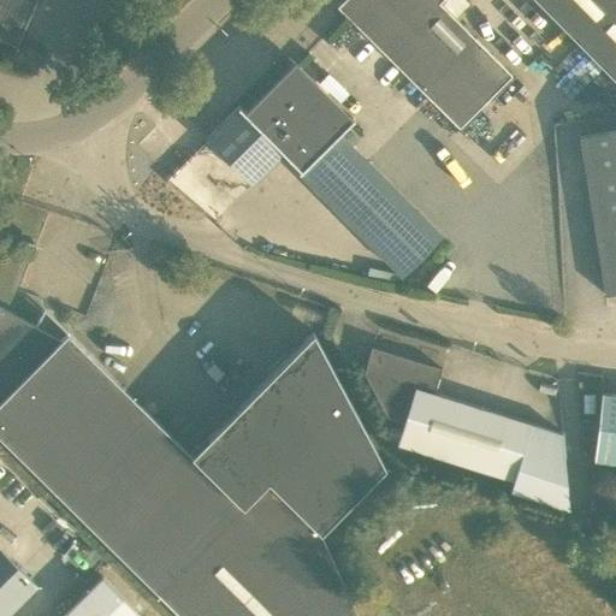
[(0,0),(0,37),(17,46),(36,0),(0,0)]
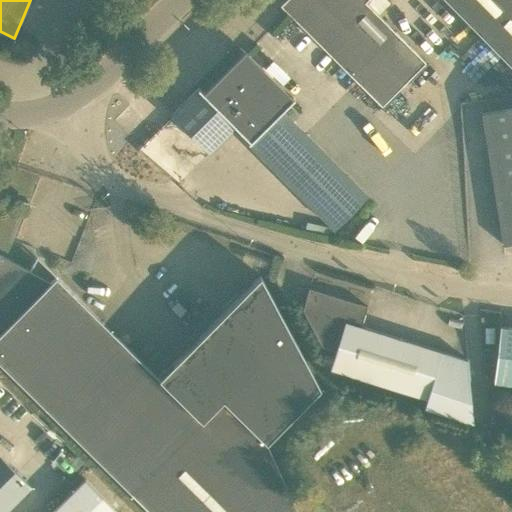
[(285,0),(280,5),(364,89),(357,96),(374,112),(381,105),(383,107),(426,63),(365,3),(367,0),(285,0)]
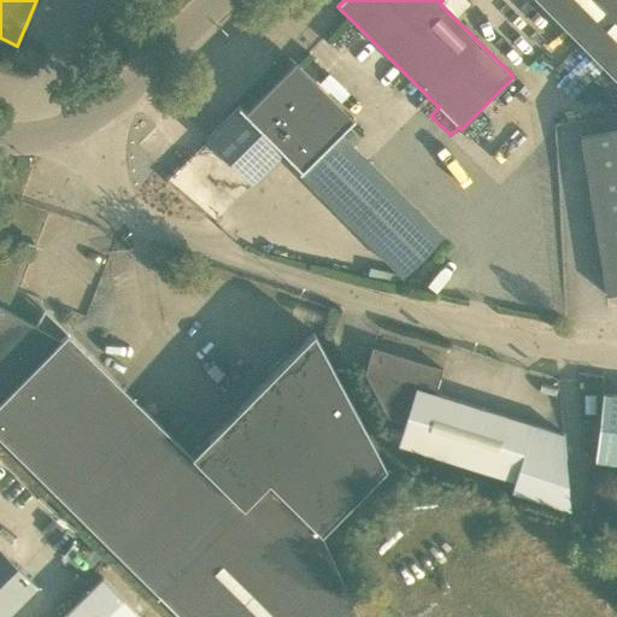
[(616,0),(536,0),(616,81),(616,0)]
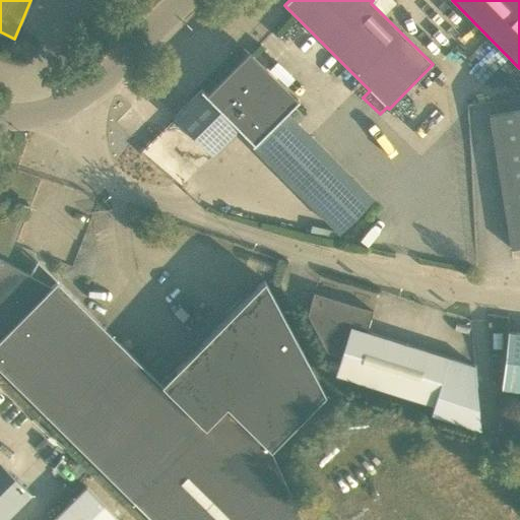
[(296,102),(249,55),(208,95),(201,89),(174,117),(212,155),(240,129),(253,143),(252,144),(340,234),(374,200),(286,113),(299,101),(298,100),(296,102)]
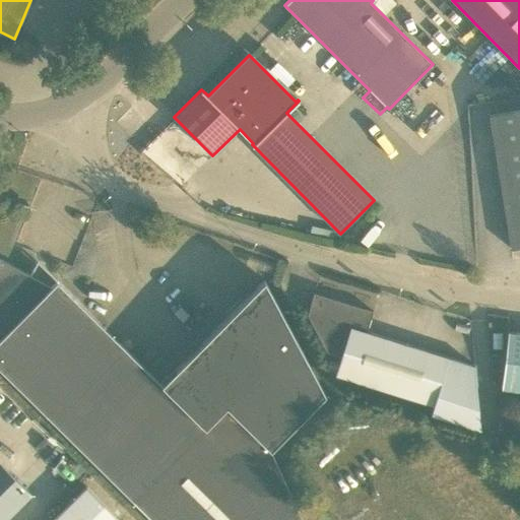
[(511,249),(519,247),(519,113),(491,118),(511,249)]
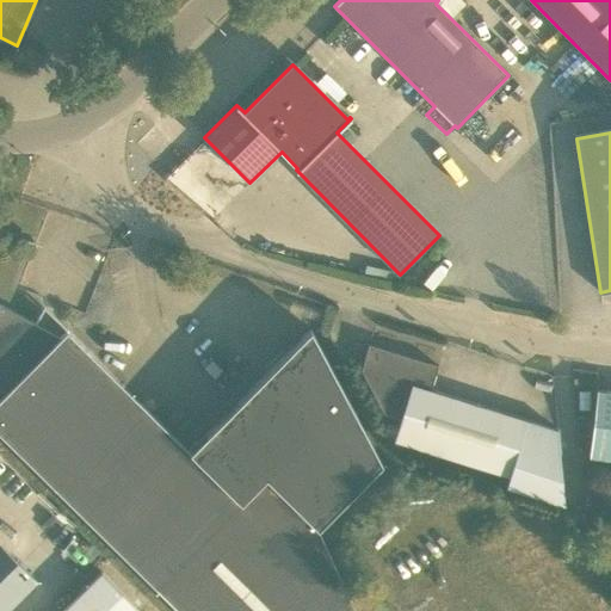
[(61,338),(36,323),(0,304),(0,431),(71,501),(154,417),(67,331),(61,338)]
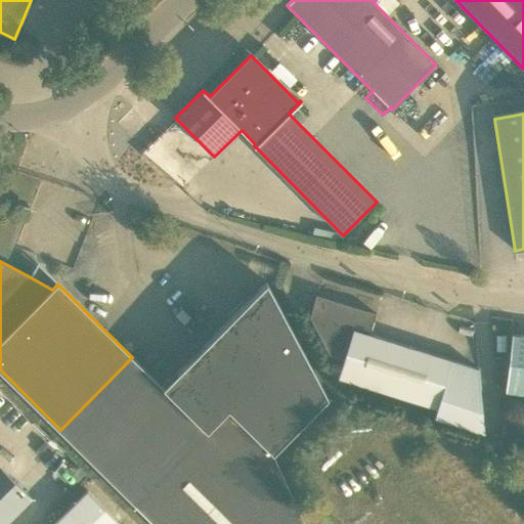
[(326,277),(320,293),(344,302),(350,287),(326,277)]
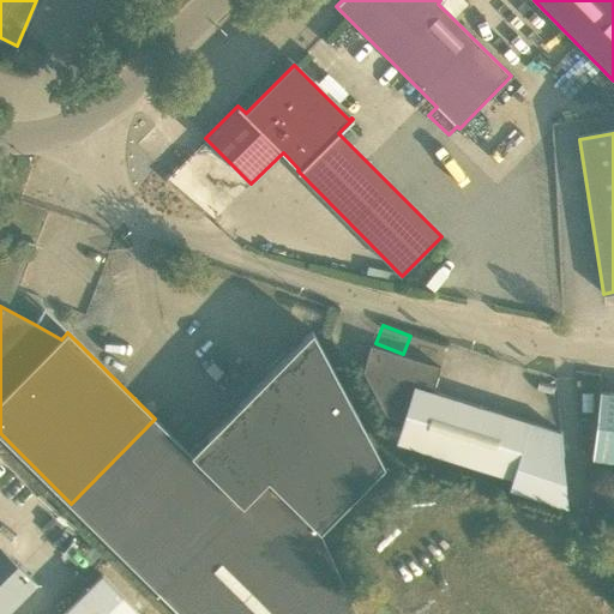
[(384,464),(311,330),(191,453),(155,419),(71,504),(182,613),(360,613),(320,530),(384,464)]
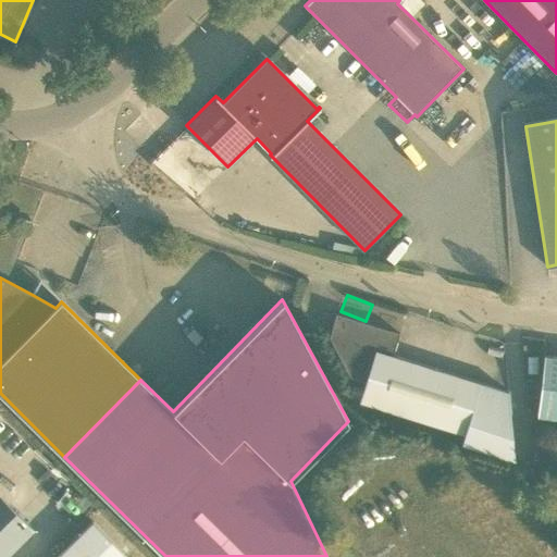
[(461,443),(515,459),(508,392),(393,355),(399,333),(398,332),(398,334),(337,314),(338,313),(336,313),(330,336),(350,376),(366,381),(359,400),(465,434),(461,443)]
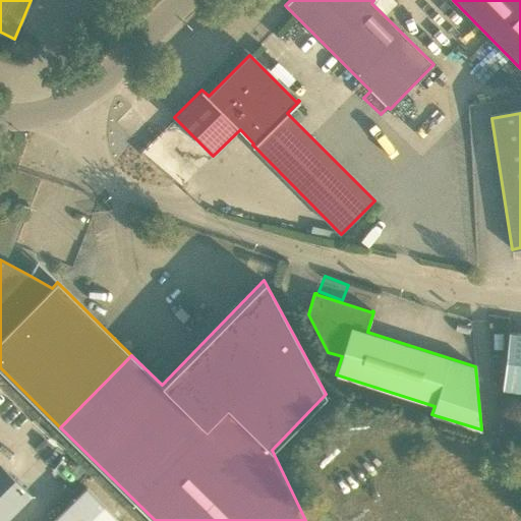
[(520,333),(509,332),(503,390),(520,391),(520,333)]
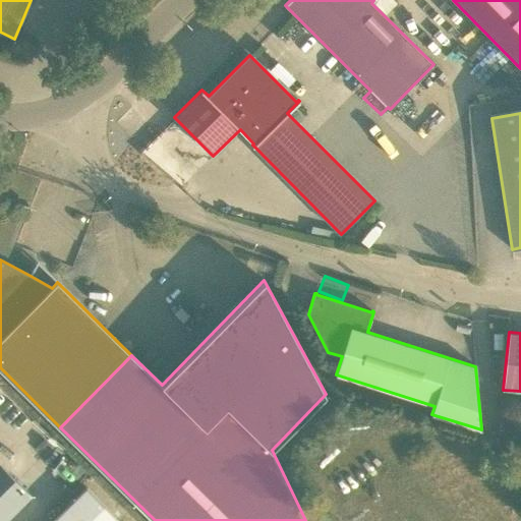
[(520,412),(500,409),(497,436),(520,439),(520,412)]
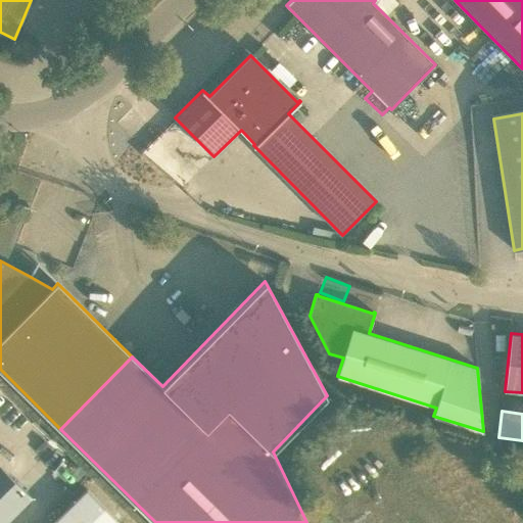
[(0,522),(6,522),(33,497),(0,464),(0,522)]
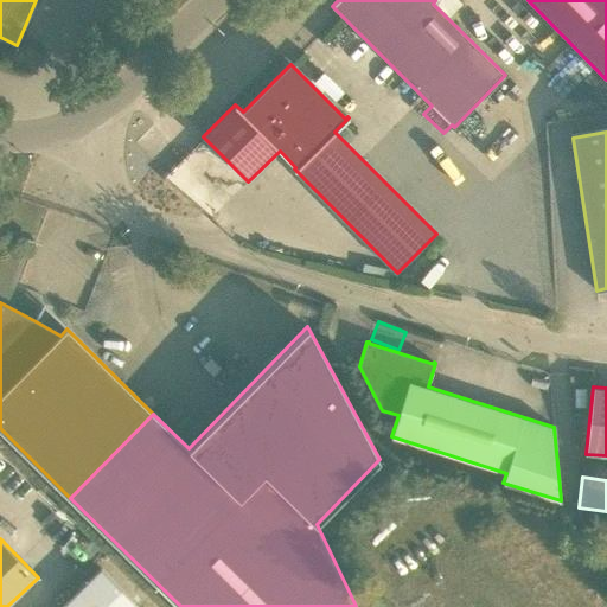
[(139,606),(100,569),(61,606),(139,606)]
